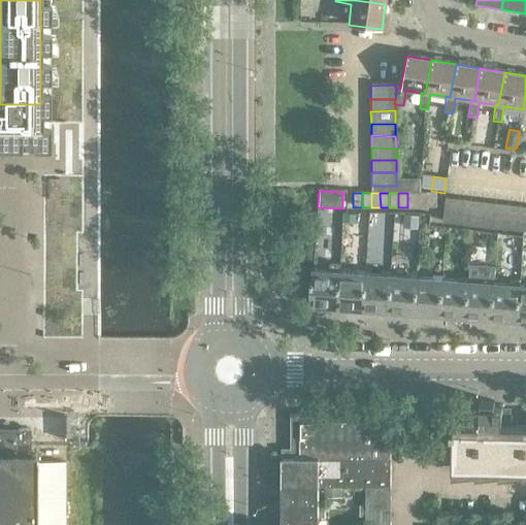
[(407,193),(407,207),(416,207),(416,193),(407,193)]
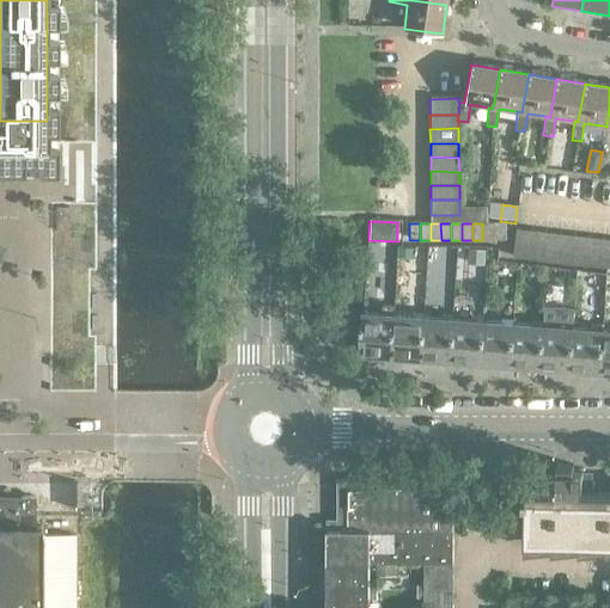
[(493,223),(482,223),(482,240),(494,240),(493,223)]
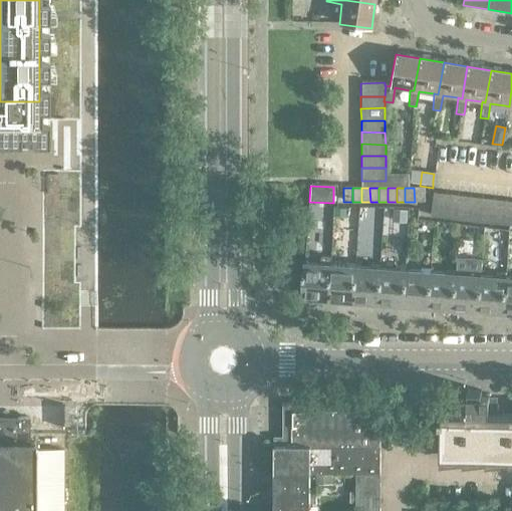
[(424,188),(414,188),(415,202),(424,202),(424,188)]
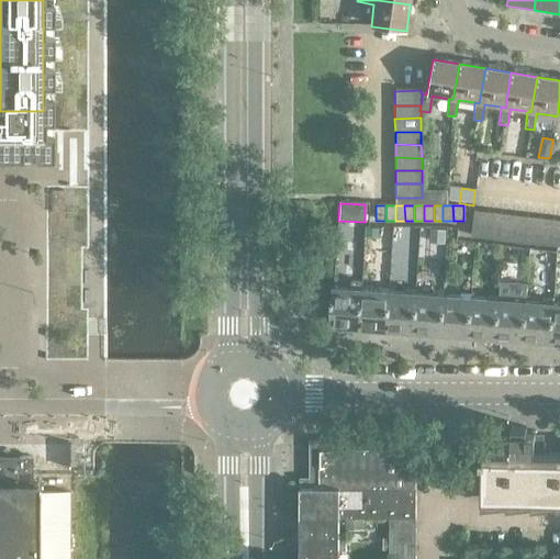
[(486,213),(472,211),(469,237),(483,238),(486,213)]
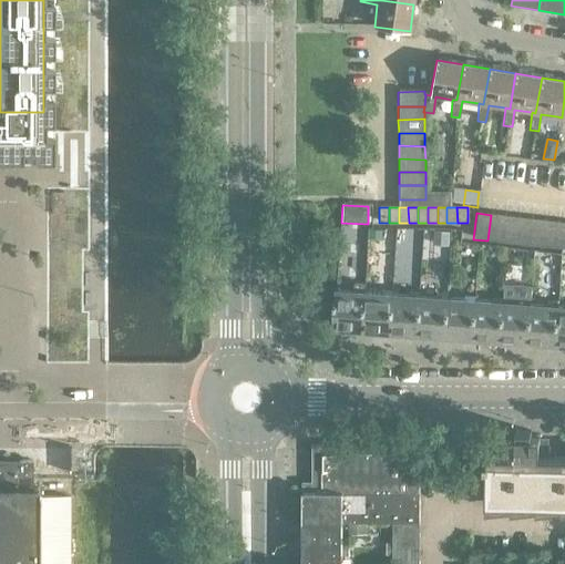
[(491,215),(488,241),(501,243),(504,216),(491,215)]
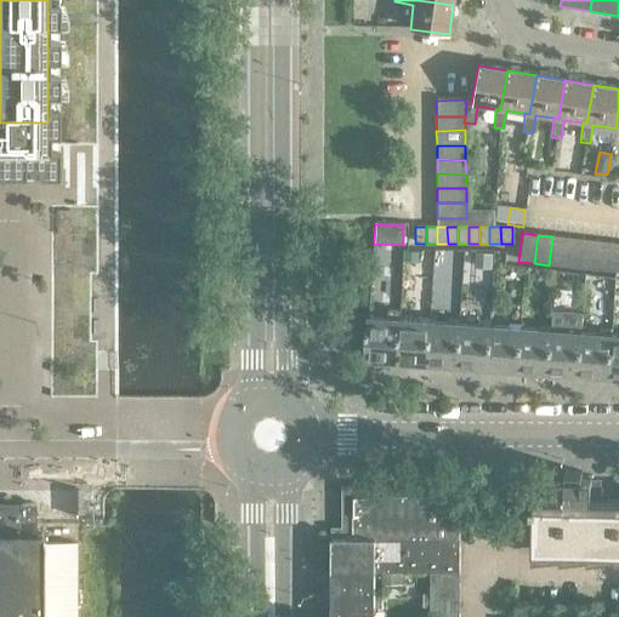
[(552,236),(549,266),(563,267),(567,239),(552,236)]
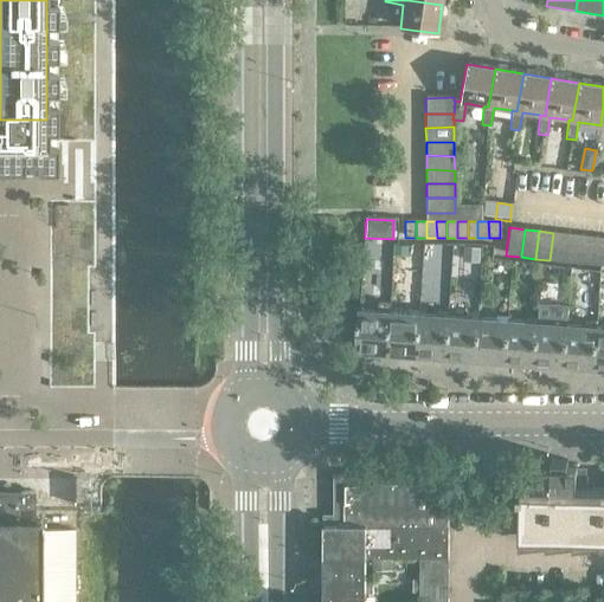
[(553,233),(550,260),(564,263),(567,234),(553,233)]
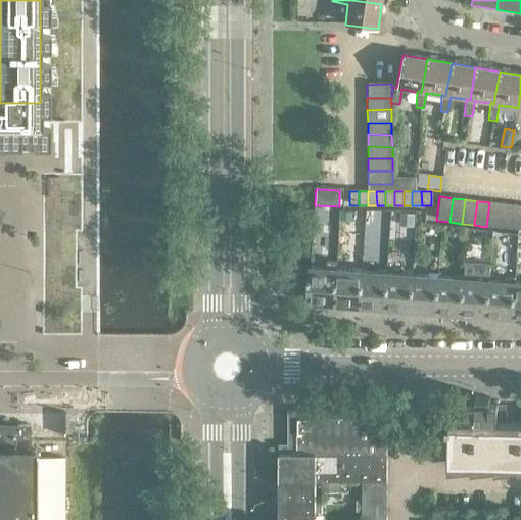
[(489,202),(486,227),(499,228),(502,204),(489,202)]
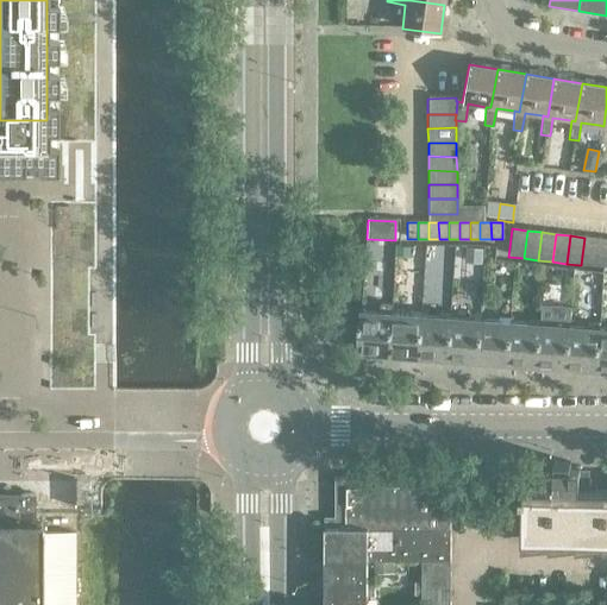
[(584,238),(581,265),(595,266),(599,239),(584,238)]
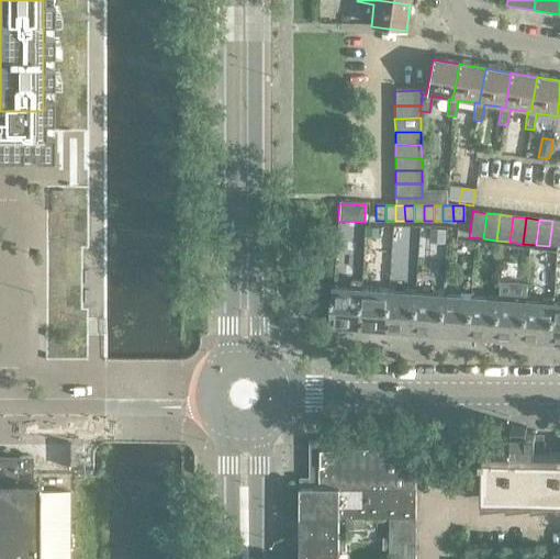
[(559,221),(552,221),(549,246),(559,247),(559,221)]
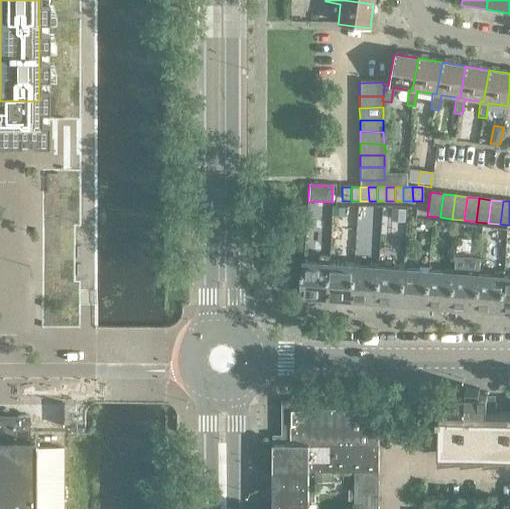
[(390,209),(389,220),(403,221),(404,210),(390,209)]
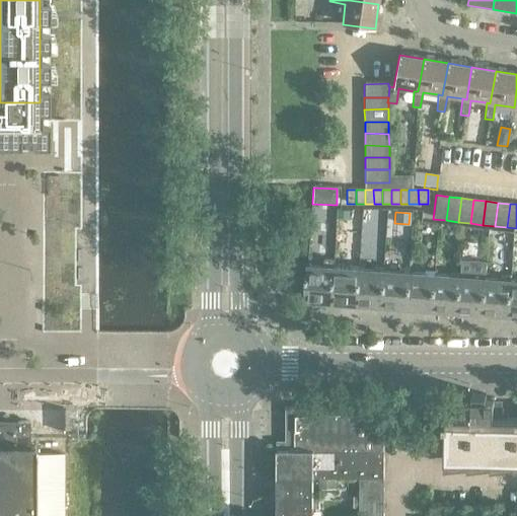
[(304,276),(303,281),(305,282),(304,301),(329,303),(331,269),(333,261),(321,261),(321,269),(306,268),(306,274),(306,276),(304,276)]
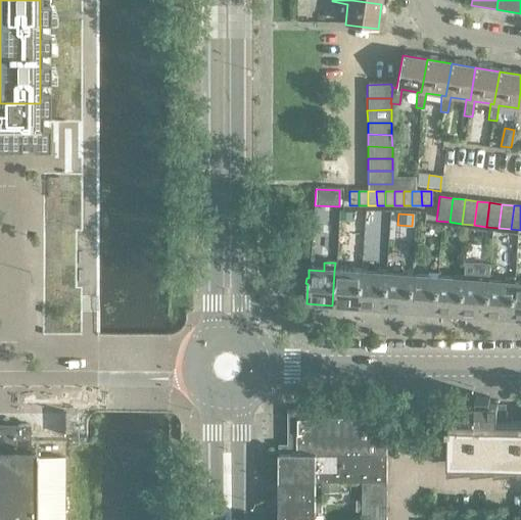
[(463,280),(460,315),(485,317),(488,282),(489,266),(464,264),(463,280)]
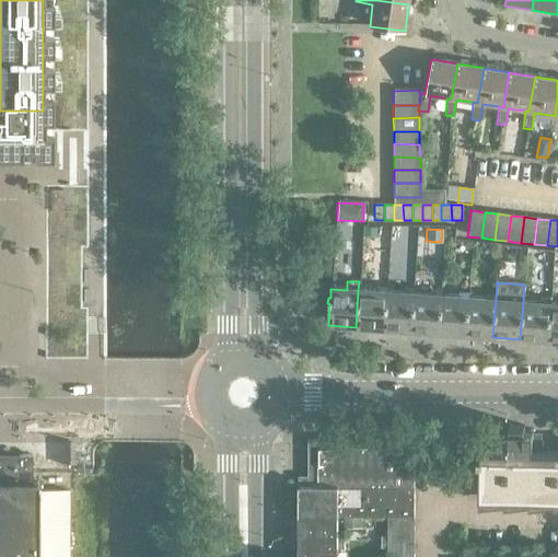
[(414,294),(410,332),(438,334),(441,296),(441,290),(432,289),(431,296),(414,294)]
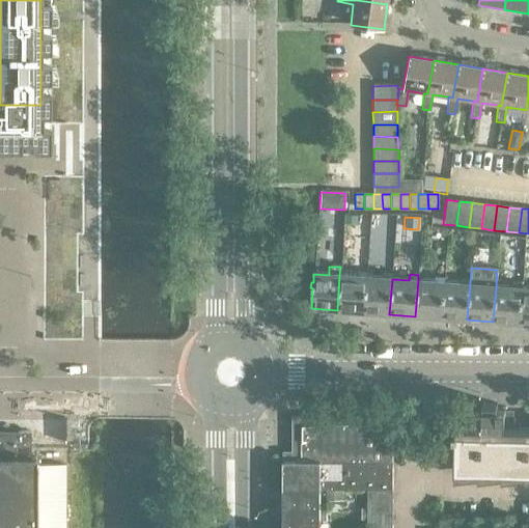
[(339,275),(337,310),(363,312),(365,277),(339,275)]
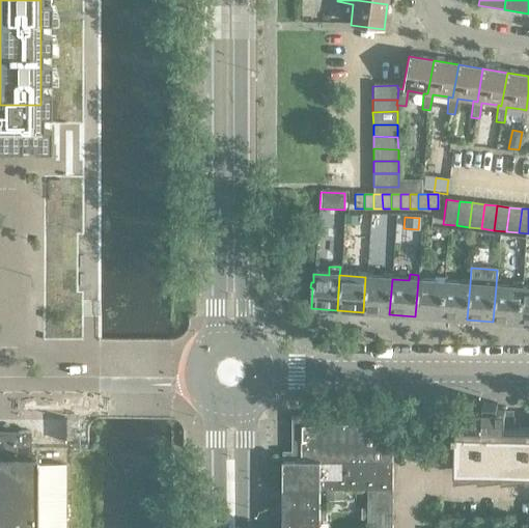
[(365,277),(363,312),(389,314),(392,279),(365,277)]
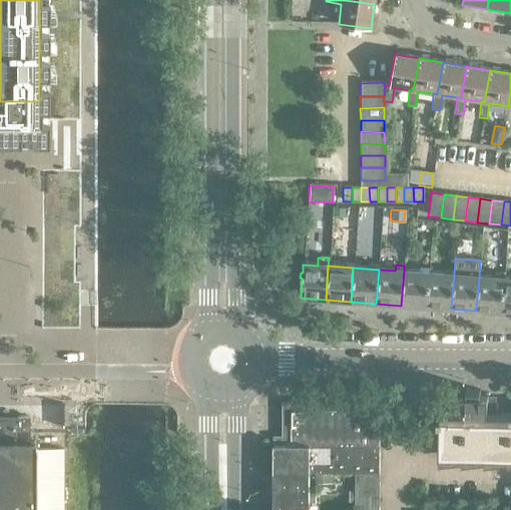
[(404,271),(401,306),(426,307),(429,273),(404,271)]
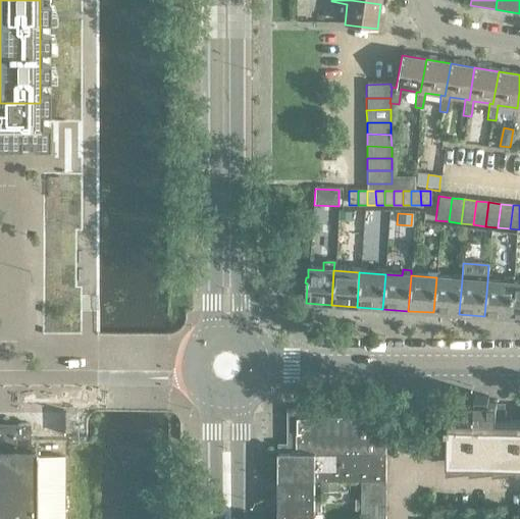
[(436,277),(433,312),(459,314),(462,279),(436,277)]
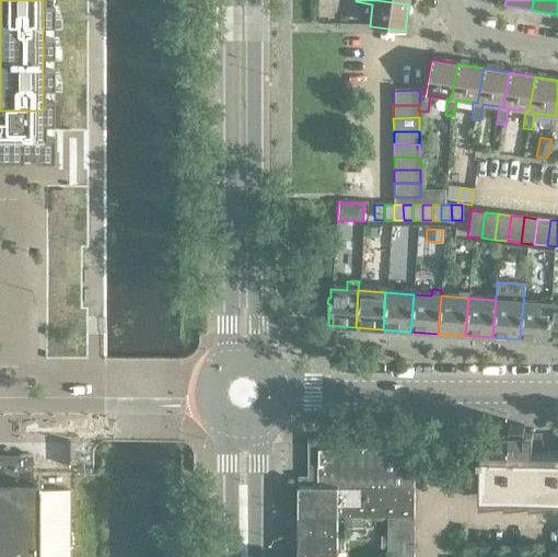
[(523,302),(520,339),(547,341),(550,303),(523,302)]
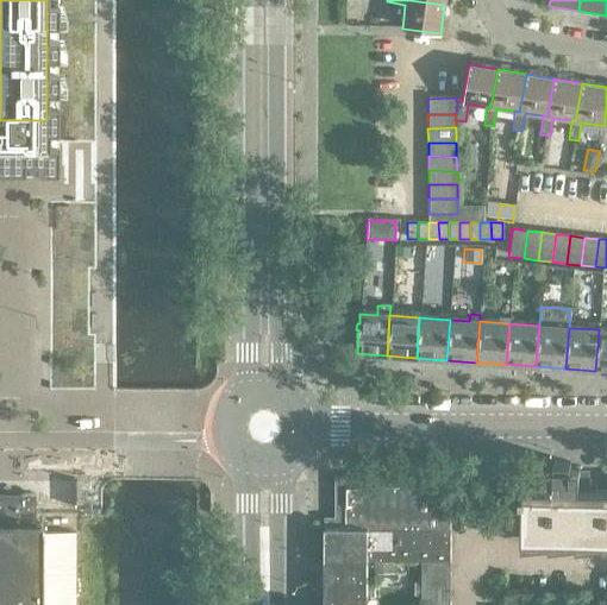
[(606,329),(599,329),(595,371),(606,371),(606,329)]
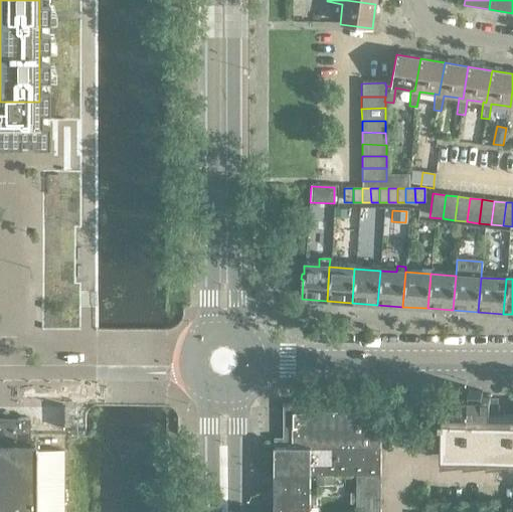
[(440,425),(439,457),(512,459),(512,413),(497,413),(497,405),(489,405),(489,396),(481,396),(481,392),(467,392),(467,406),(466,412),(440,411),(440,419),(438,419),(438,425),(440,425)]
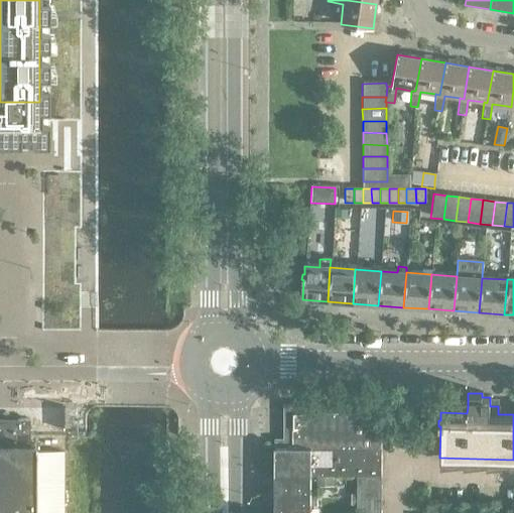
[(40,512),(40,404),(0,404),(0,512),(40,512)]
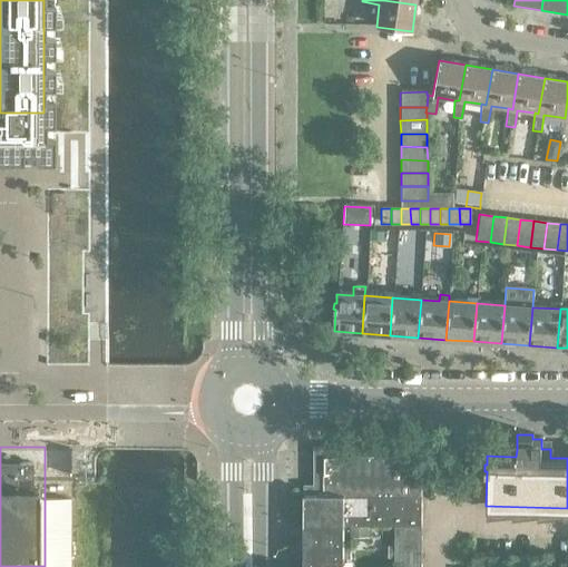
[(321,486),(302,486),(302,527),(342,527),(392,527),(420,527),(420,498),(420,480),(420,458),(352,457),(321,457),(321,486)]
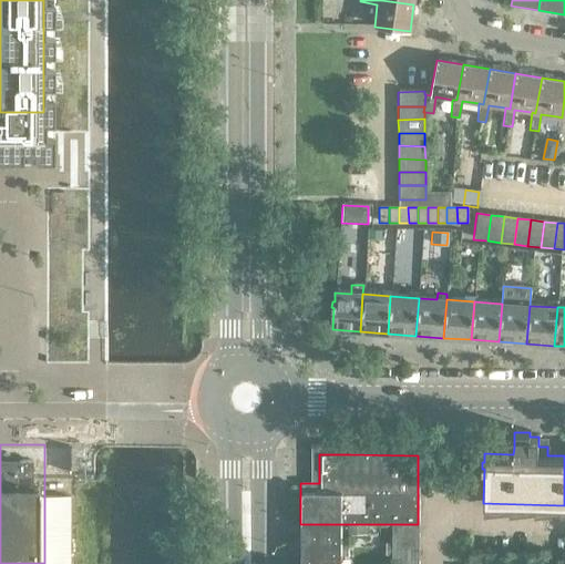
[(339,563),(340,557),(340,545),(340,524),(300,524),(299,563),(339,563)]
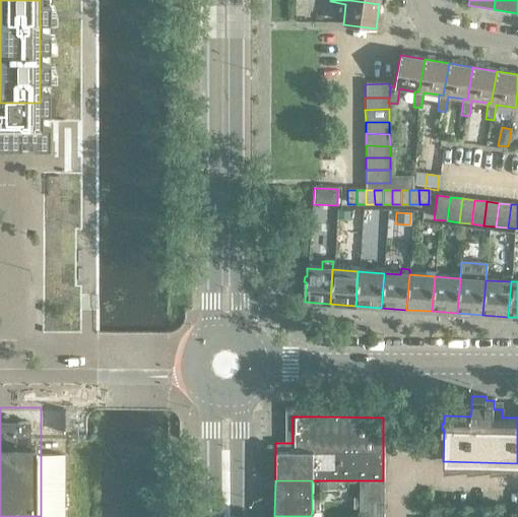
[(383,480),(358,480),(359,499),(359,511),(383,511),(383,480)]
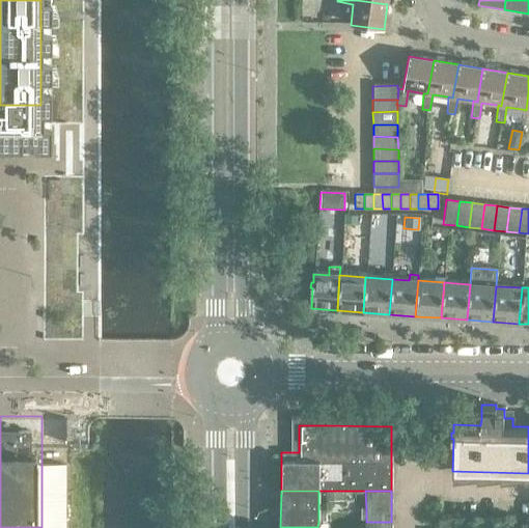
[(325,501),(341,501),(341,492),(325,492),(325,501)]
